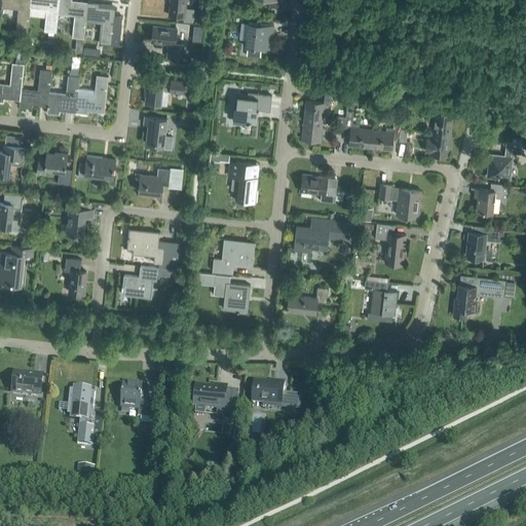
[(28,32),(30,7),(31,0),(2,0),(1,7),(19,9),(16,31),(28,32)]
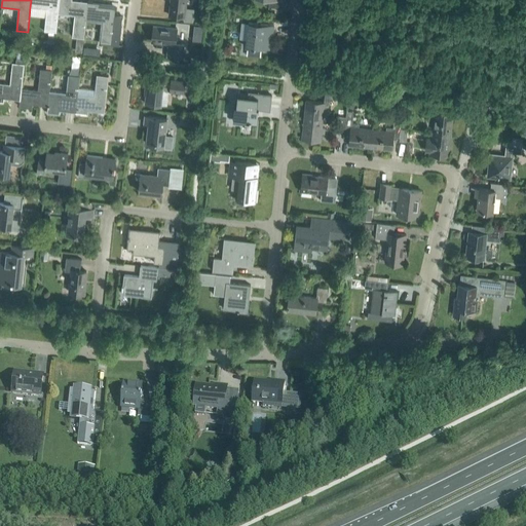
[(57,32),(59,13),(58,13),(59,0),(31,0),(30,7),(47,9),(44,31),(57,32)]
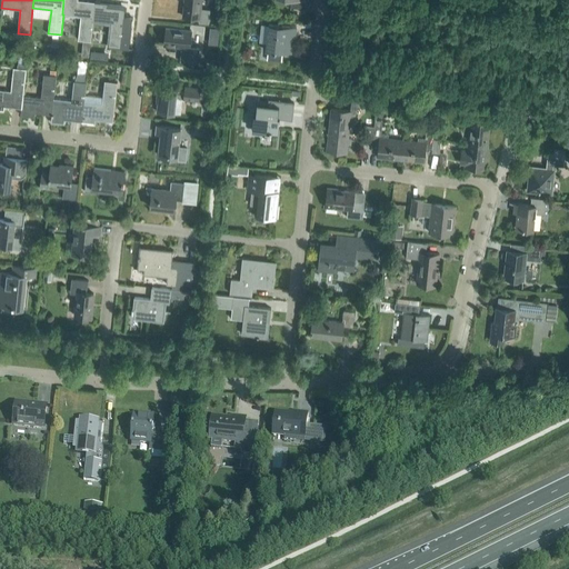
[(91,41),(93,21),(92,21),(95,1),(79,0),(63,0),(62,15),(63,15),(81,17),(79,40),(83,40),(90,41),(91,41)]
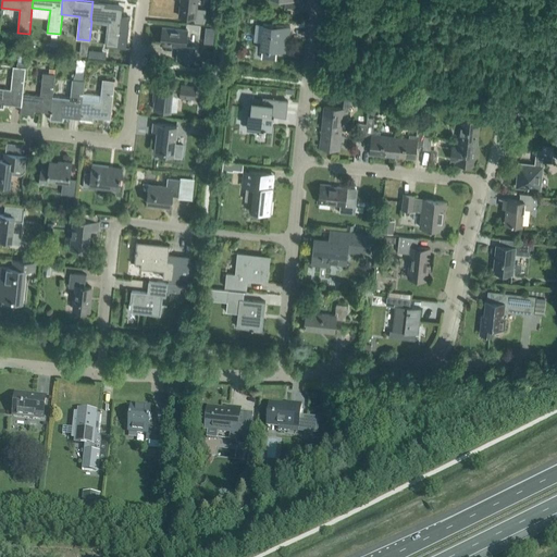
[(180,0),(178,16),(195,17),(195,22),(205,23),(206,9),(197,8),(197,0),(180,0)]
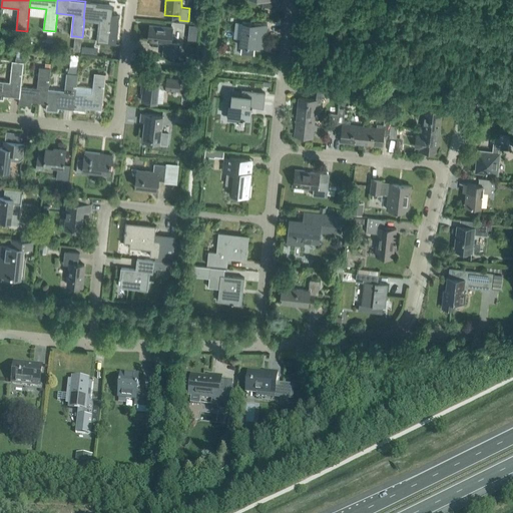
[(109,43),(113,8),(97,6),(97,3),(85,1),(83,19),(84,19),(100,21),(98,42),(109,43)]
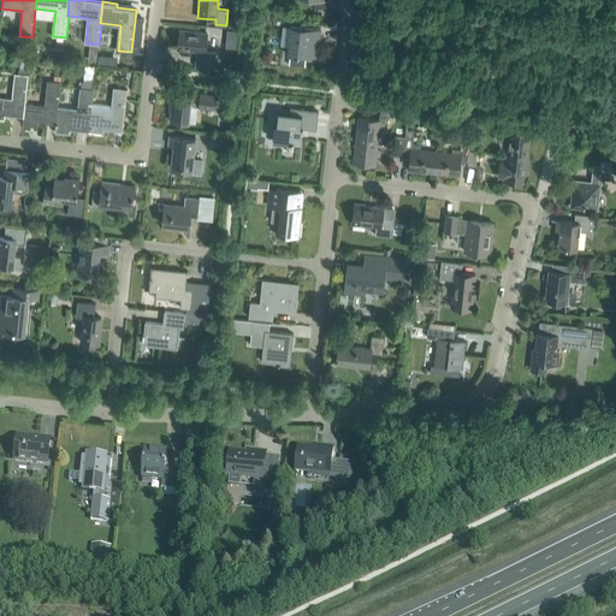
[(317,40),(320,40),(320,29),(291,27),(288,55),(315,58),(317,40)]
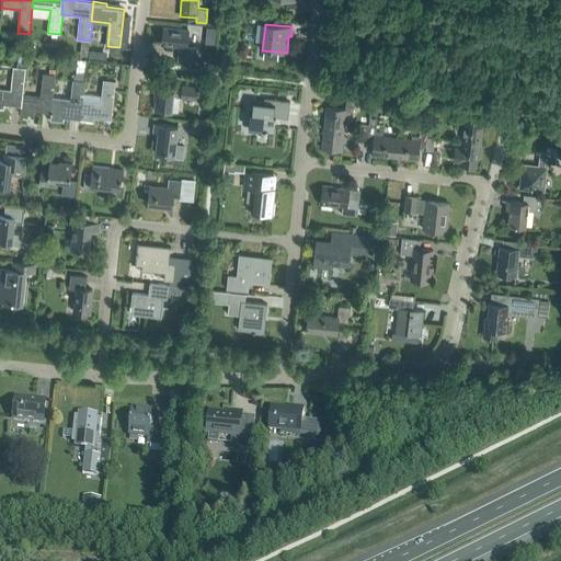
[(179,46),(179,53),(178,60),(195,63),(197,48),(187,47),(189,30),(163,27),(162,45),(179,46)]
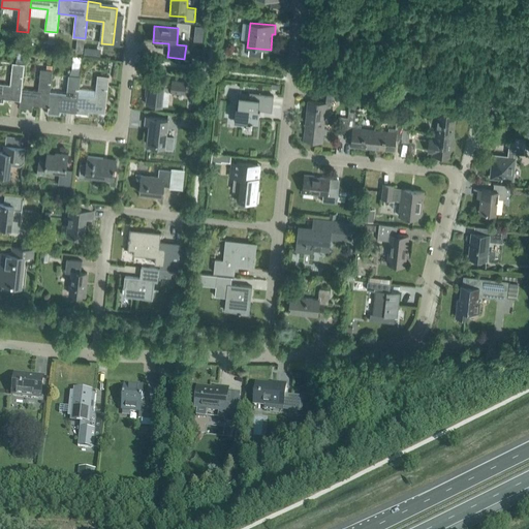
[(22,89),(25,64),(13,62),(10,85),(0,83),(0,101),(4,102),(4,98),(20,100),(21,100),(22,89)]
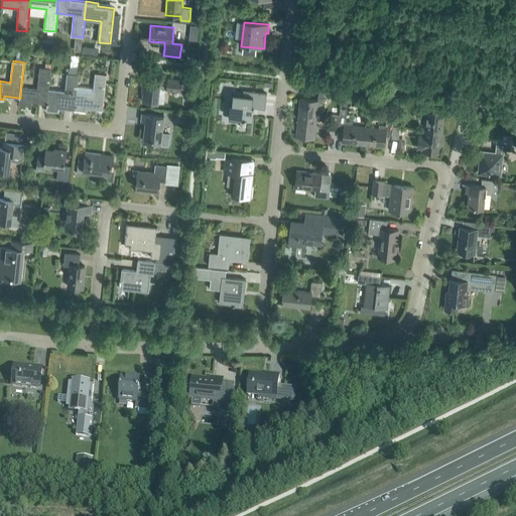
[(48,93),(51,69),(40,67),(37,89),(21,87),(20,98),(19,98),(19,105),(31,106),(31,102),(46,104),(47,104),(48,93)]
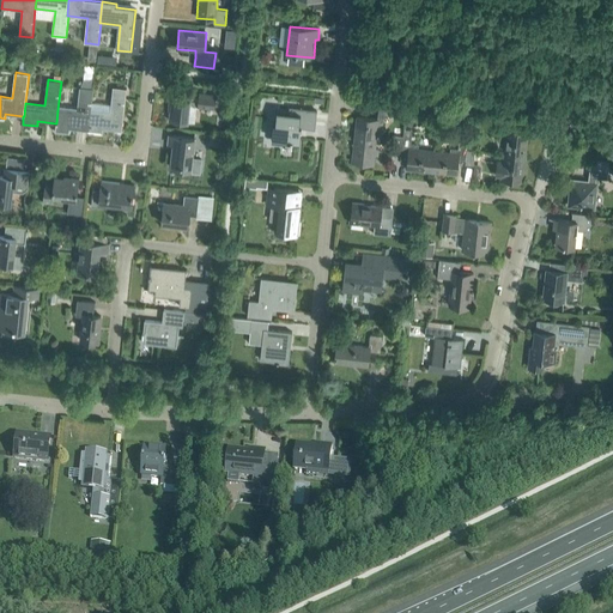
[(91,110),(93,89),(92,89),(84,87),(80,87),(77,113),(58,110),(56,123),(55,123),(55,132),(70,133),(70,129),(89,132),(91,110)]
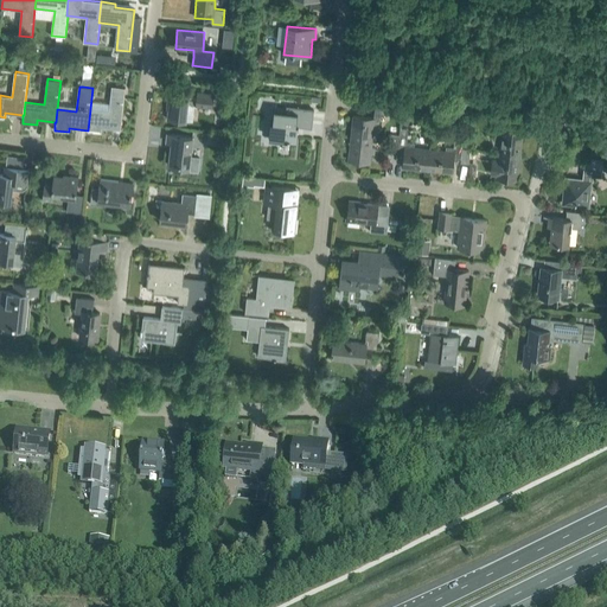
[(121,129),(126,88),(112,87),(109,112),(90,109),(88,131),(102,132),(102,128),(121,129)]
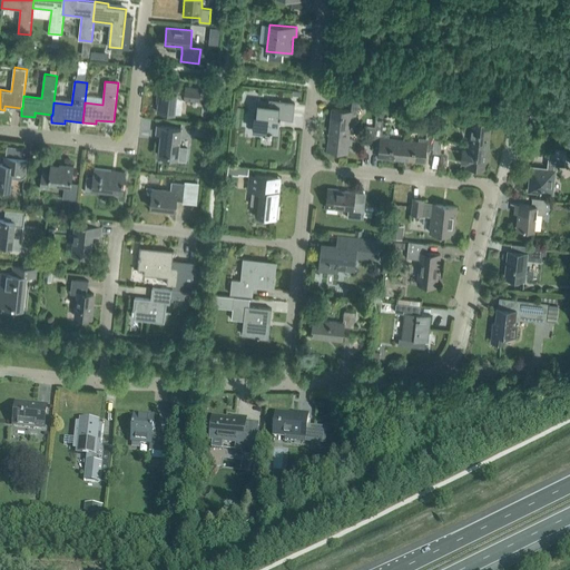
[(180,114),(183,99),(199,100),(200,88),(186,86),(185,90),(159,87),(157,111),(180,114)]
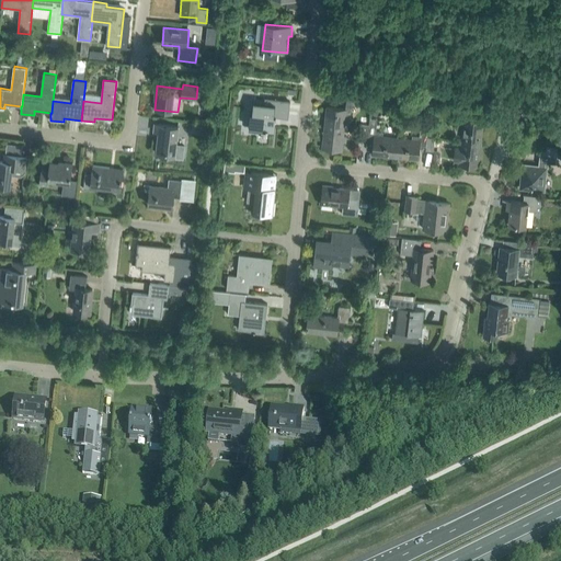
[(325,107),(323,129),(344,130),(345,116),(351,116),(352,105),(362,106),(363,99),(346,96),(345,110),(325,107)]
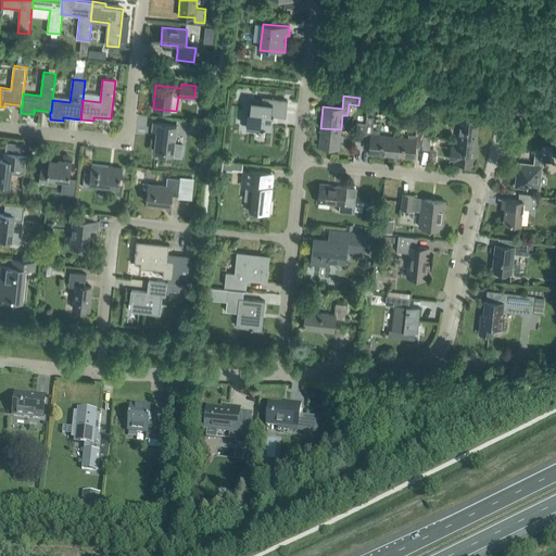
[(285,115),(287,100),(262,98),(262,102),(251,101),(250,108),(251,108),(250,111),(249,111),(247,126),(272,128),(273,114),(285,115)]
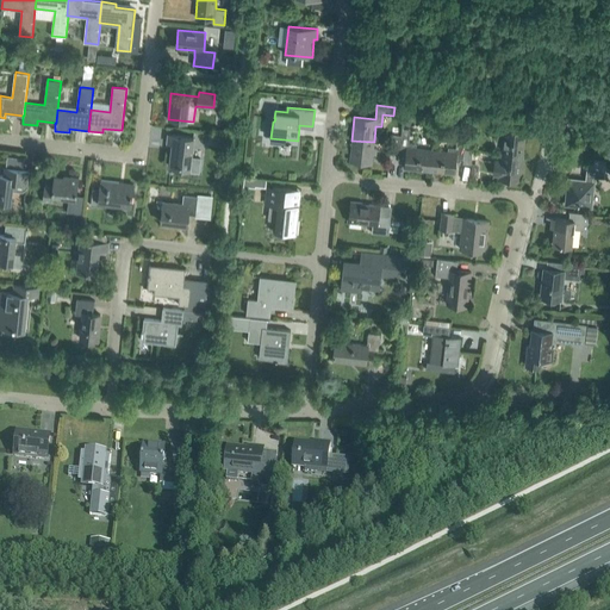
[(489,129),(498,130),(498,137),(502,138),(500,154),(524,156),(527,132),(510,130),(511,120),(490,118),(489,129)]
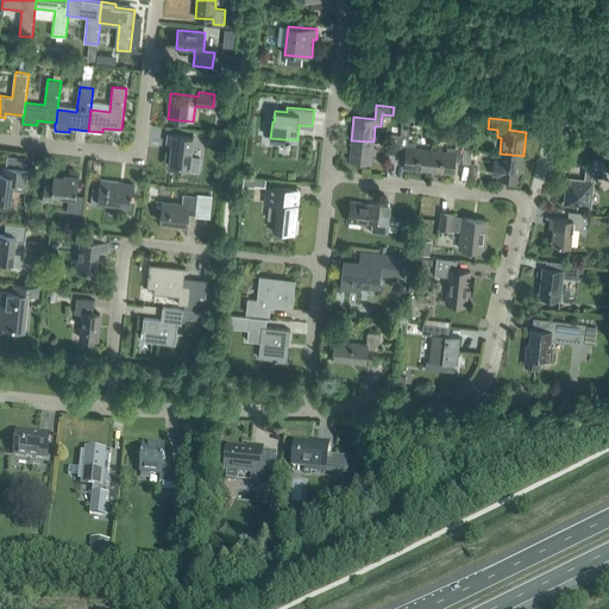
[(408,143),(408,137),(409,129),(401,129),(400,136),(399,152),(407,154),(405,169),(428,173),(431,151),(415,149),(415,144),(408,143)]
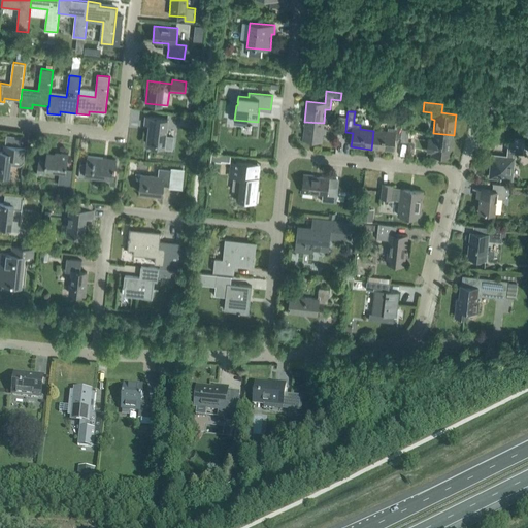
[(147,144),(165,146),(164,149),(172,150),(174,136),(166,135),(168,119),(145,116),(144,124),(150,124),(147,144)]
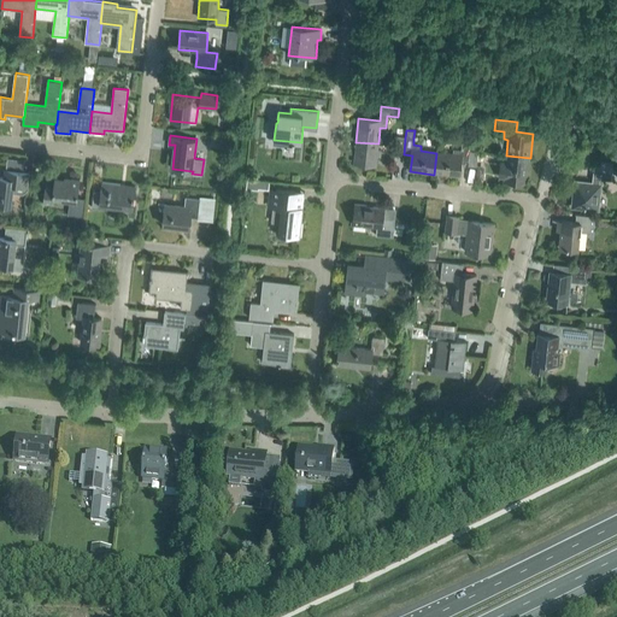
[(223,147),(224,137),(211,136),(211,146),(223,147)]
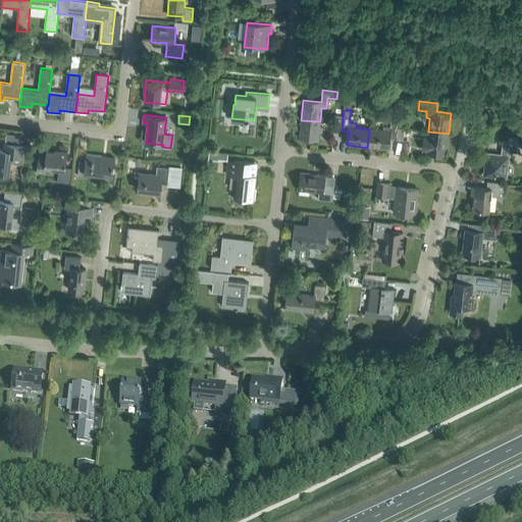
[(342,131),(343,116),(335,115),(333,129),(342,131)]
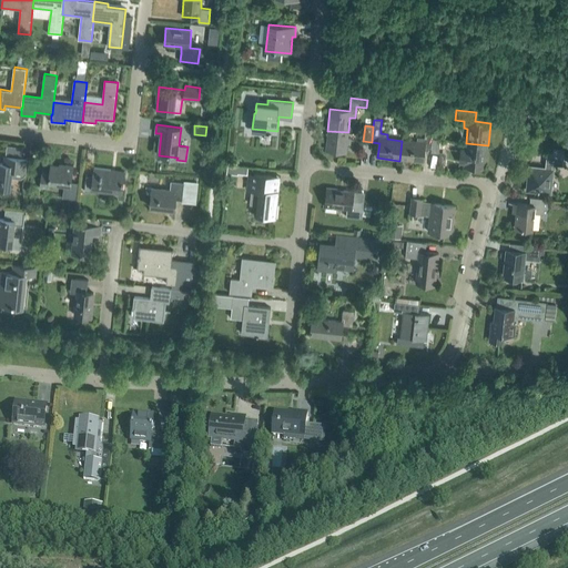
[(351,138),(347,138),(348,132),(327,131),(325,150),(346,152),(346,144),(351,144),(351,138)]
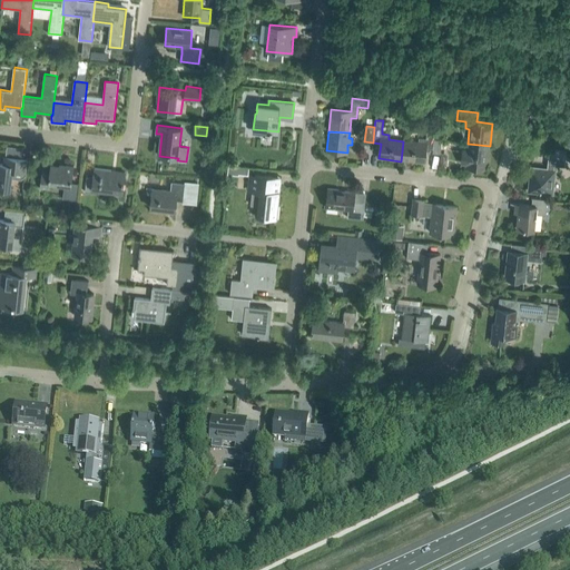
[(433,149),(434,138),(434,134),(426,133),(426,139),(419,138),(419,143),(403,141),(401,161),(424,164),(425,148),(433,149)]
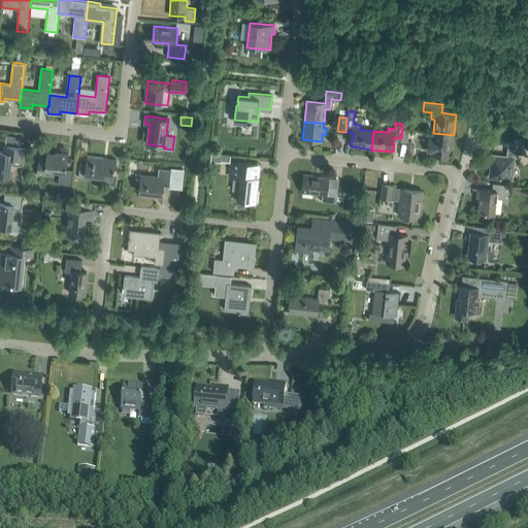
[(409,128),(402,128),(401,138),(400,141),(407,142),(409,128)]
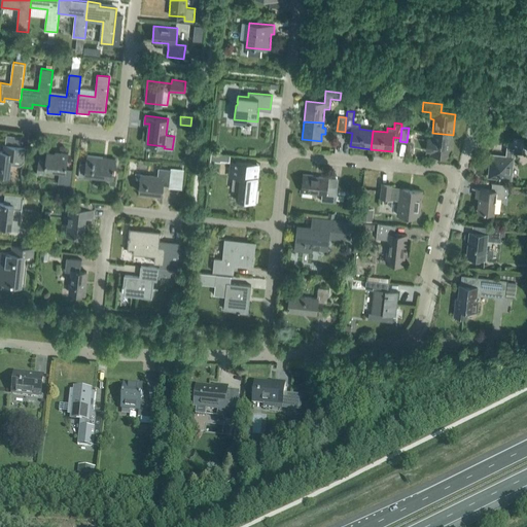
[(451,155),(453,135),(432,133),(431,138),(427,138),(426,152),(430,152),(430,153),(451,155)]
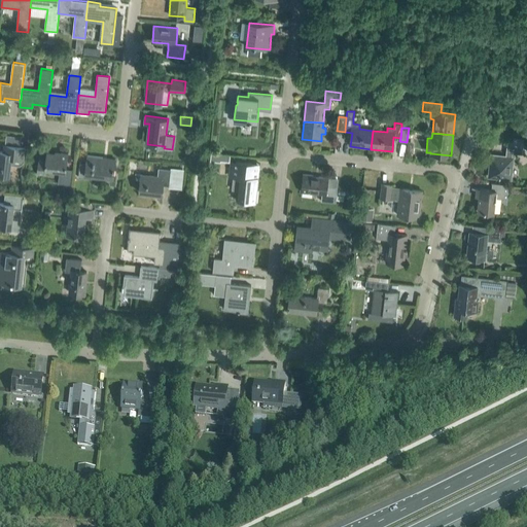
[(24,160),(25,148),(19,147),(20,138),(6,136),(4,151),(0,151),(0,174),(9,175),(10,164),(18,165),(20,164),(22,163),(23,162),(24,160)]
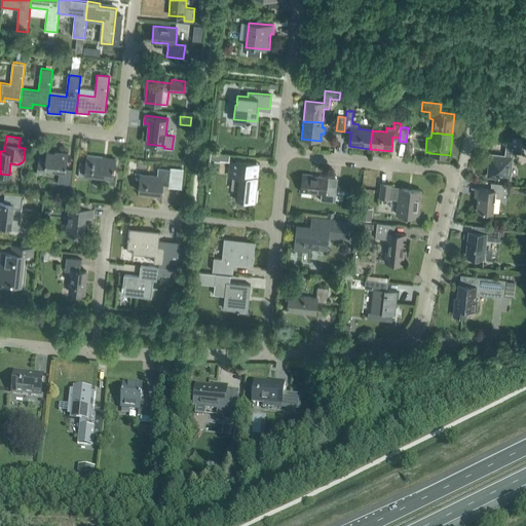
[(521,153),(521,147),(505,145),(504,156),(490,155),(488,176),(509,178),(512,152),(521,153)]
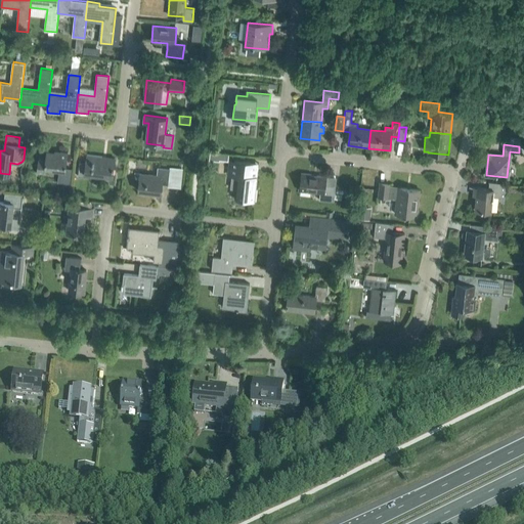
[(70,184),(72,169),(66,168),(68,153),(60,151),(60,154),(47,151),(46,160),(39,159),(37,171),(44,172),(45,168),(59,170),(57,182),(70,184)]
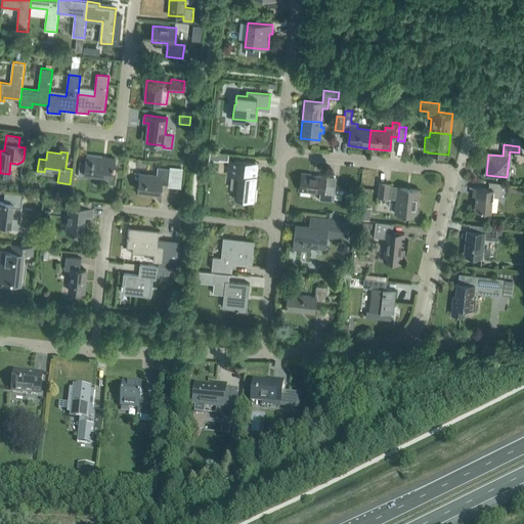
[(209,160),(219,161),(220,154),(210,153),(209,160)]
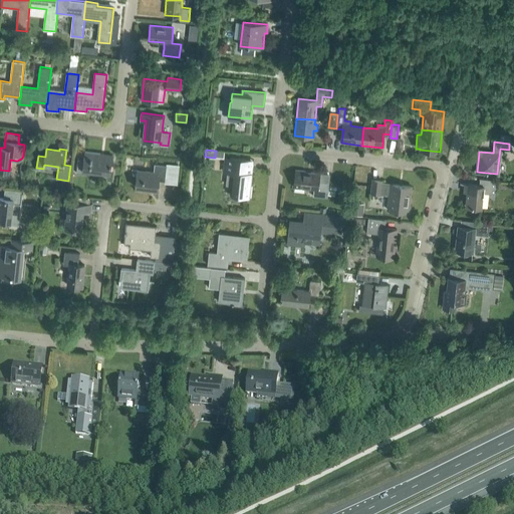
[(110,174),(112,155),(85,152),(84,159),(78,159),(76,173),(84,174),(84,171),(110,174)]
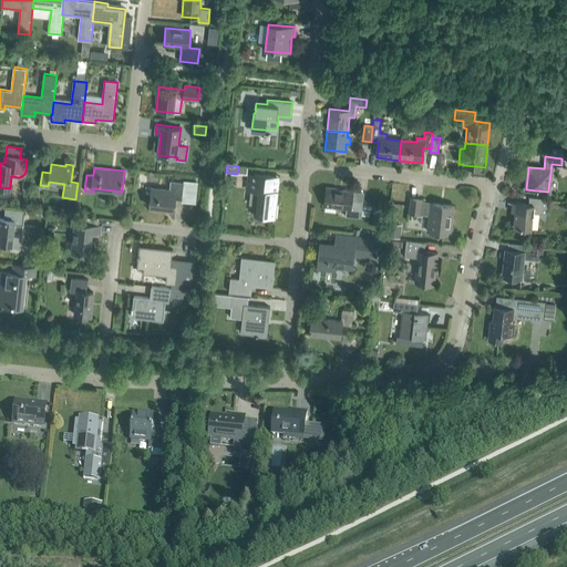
[(276,217),(278,191),(280,176),(278,176),(278,177),(253,174),(251,191),(250,191),(249,204),(257,205),(256,215),(276,217)]
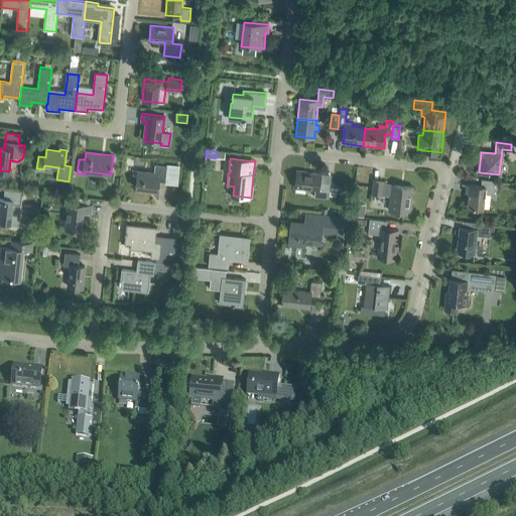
[(166,182),(168,166),(155,164),(154,172),(138,170),(136,188),(158,190),(159,181),(166,182)]
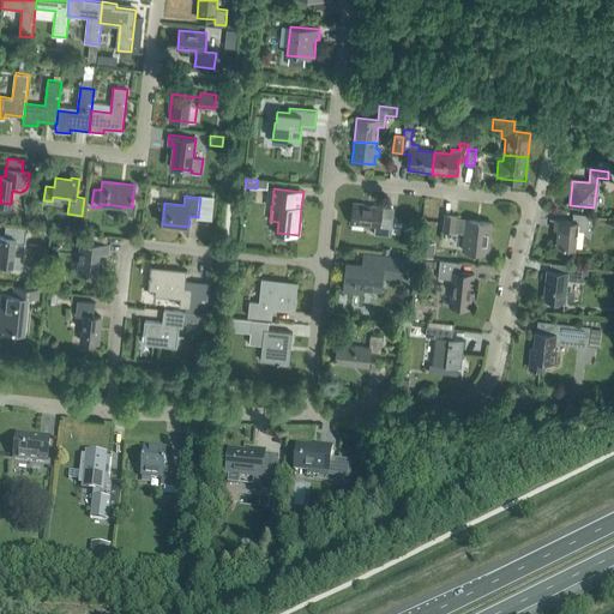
[(391,236),(392,220),(381,217),(383,208),(353,204),(351,223),(374,226),(374,234),(391,236)]
